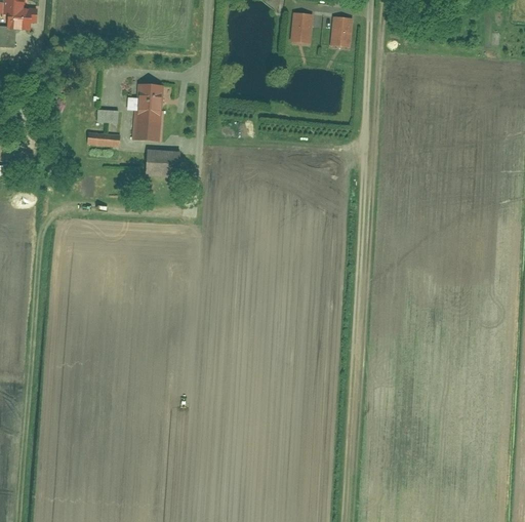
[(28,31),(29,9),(17,8),(17,4),(24,4),(24,0),(2,0),(1,11),(6,11),(6,25),(0,24),(0,41),(12,42),(13,31),(28,31)]
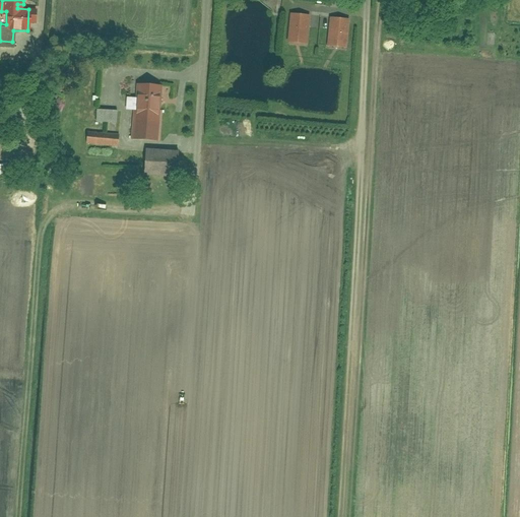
[(310,13),(289,12),(287,40),(308,41),(310,13)]
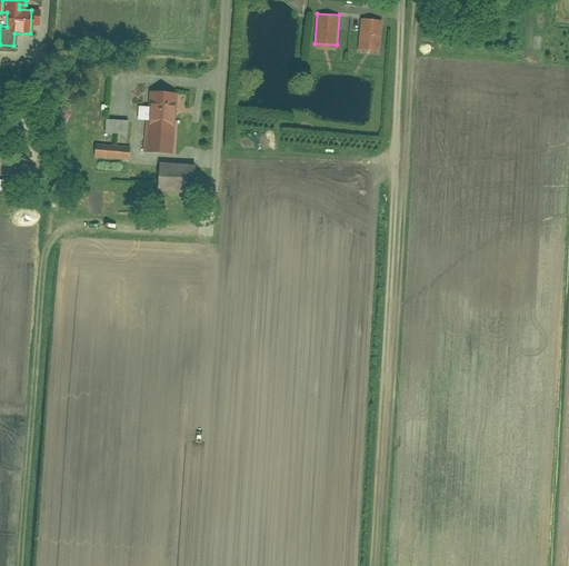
[(359,17),(356,48),(379,51),(382,19),(359,17)]
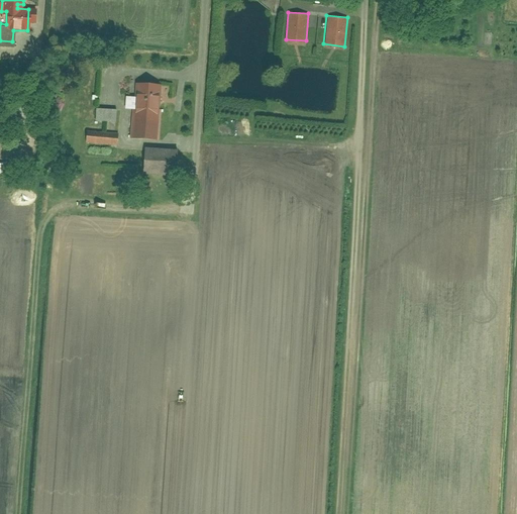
[(132,108),(130,136),(160,139),(162,109),(160,108),(162,84),(136,82),(135,95),(126,95),(125,107),(132,108)]
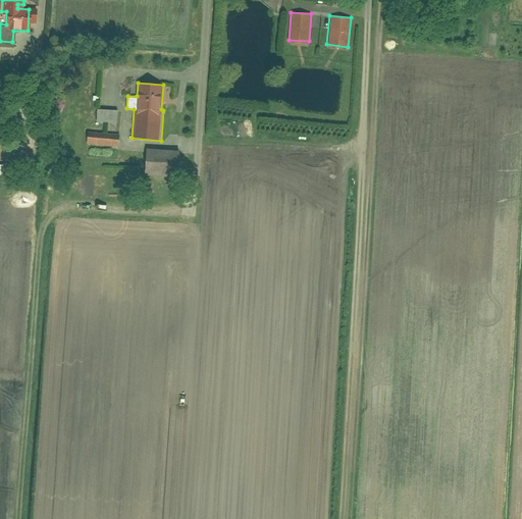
[(97,108),(96,120),(117,122),(118,109),(97,108)]
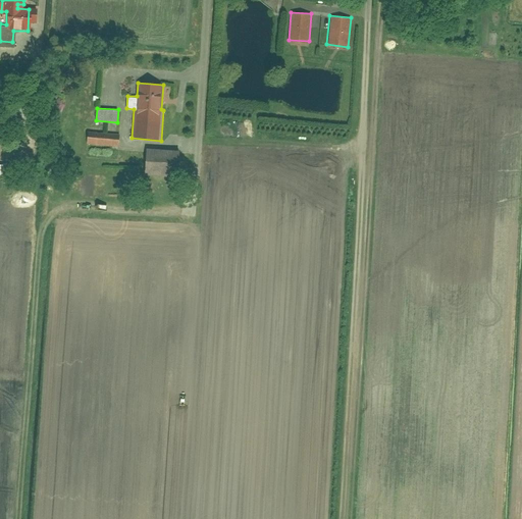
[(88,131),(87,143),(118,146),(119,134),(88,131)]
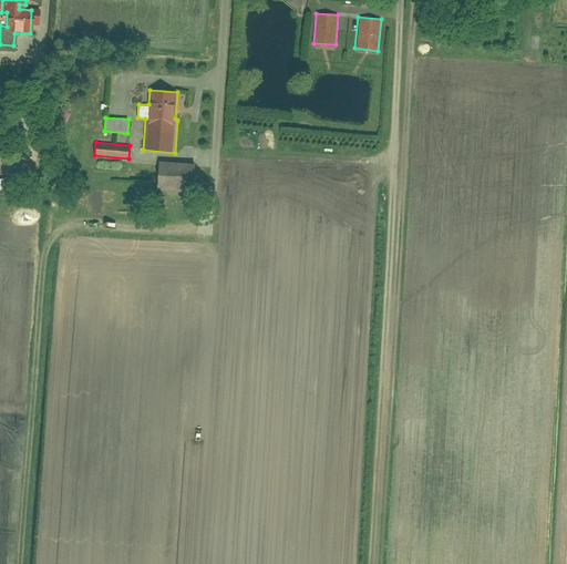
[(196,164),(160,161),(157,190),(195,193),(196,164)]
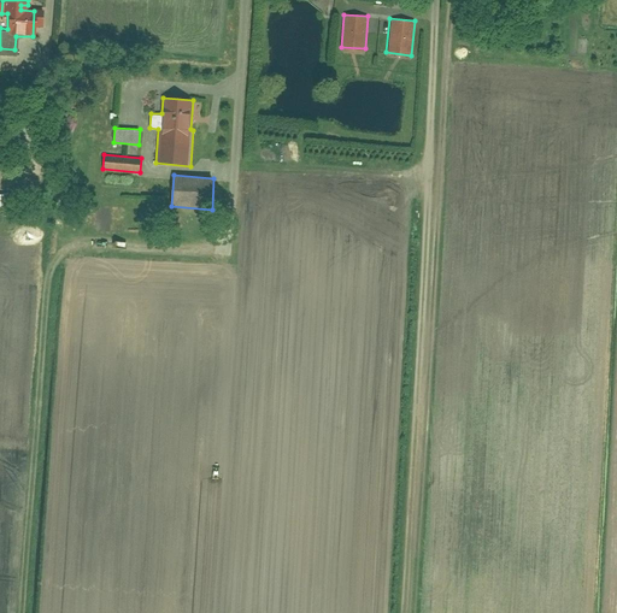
[(30,195),(0,193),(0,205),(29,207),(30,195)]
